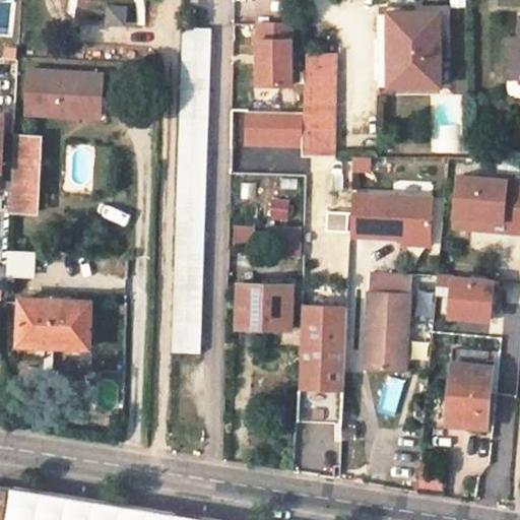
[(104,3),(105,25),(127,24),(126,2),(104,3)]
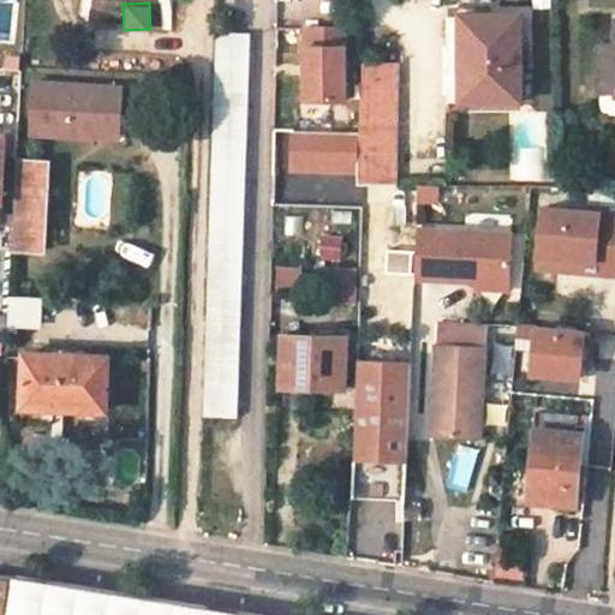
[(461,48),(460,21),(451,21),(452,102),(470,103),(469,47),(461,48)]
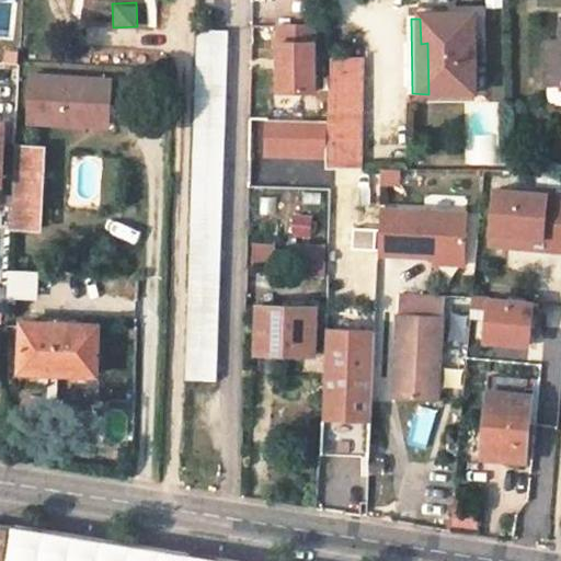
[(474,19),(420,19),(421,44),(427,43),(428,94),(476,94),(476,91),(487,91),(487,77),(476,78),(474,19)]
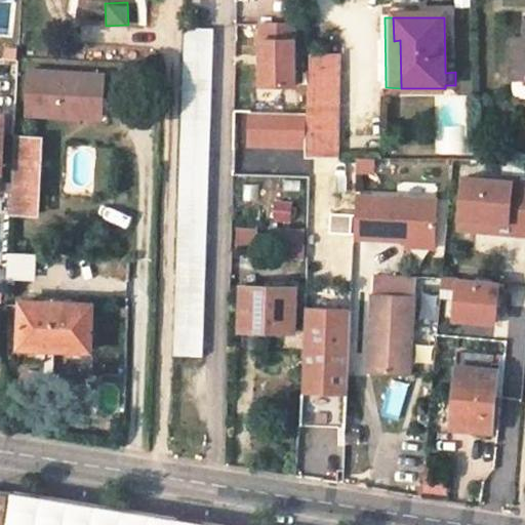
[(265,86),(298,85),(298,23),(265,24),(265,86)]
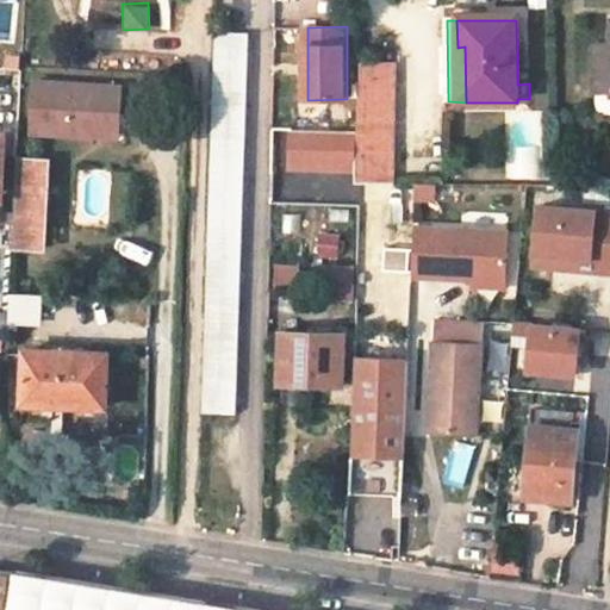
[(213,29),(200,405),(237,408),(247,31),(213,29)]
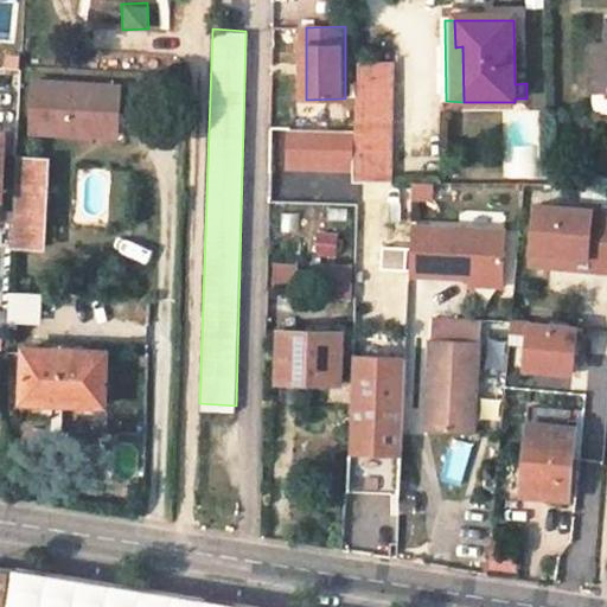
[(27,77),(26,135),(120,136),(121,80),(27,77)]
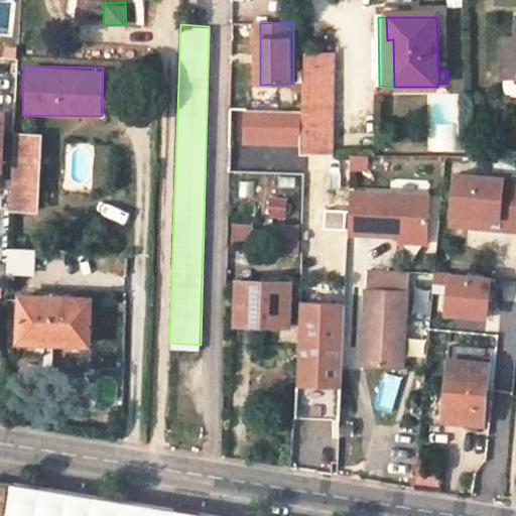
[(305,134),(339,134),(337,72),(306,72),(305,134)]
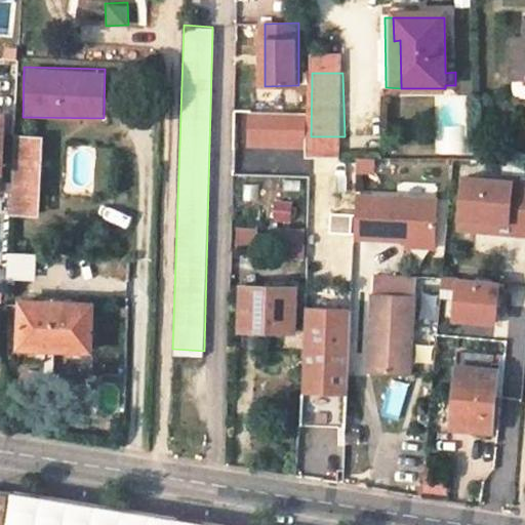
[(10,134),(0,134),(0,155),(10,155),(10,134)]
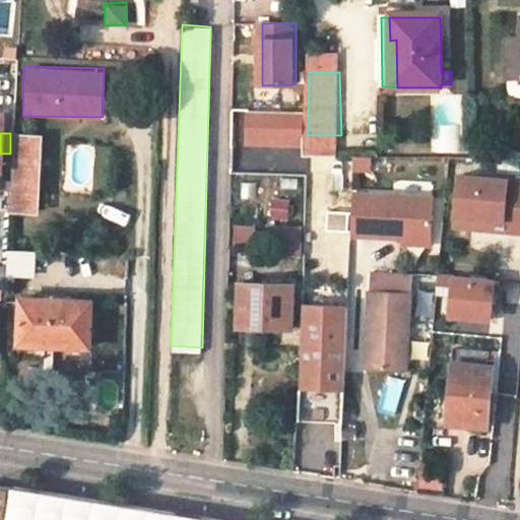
[(42,135),(18,134),(16,216),(38,217),(42,135)]
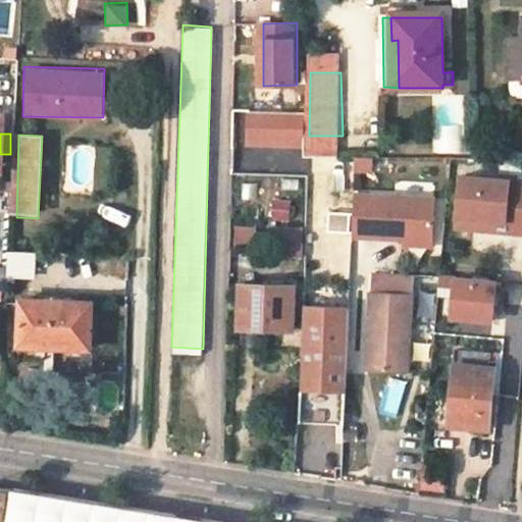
[(372,171),(372,156),(354,155),(354,171),(372,171)]
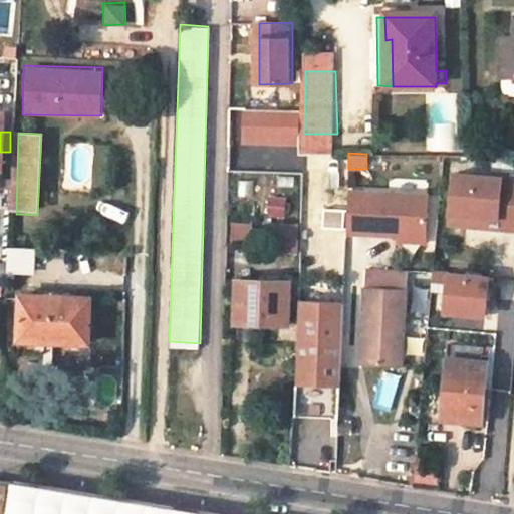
[(513,229),(513,172),(449,170),(447,227),(513,229)]
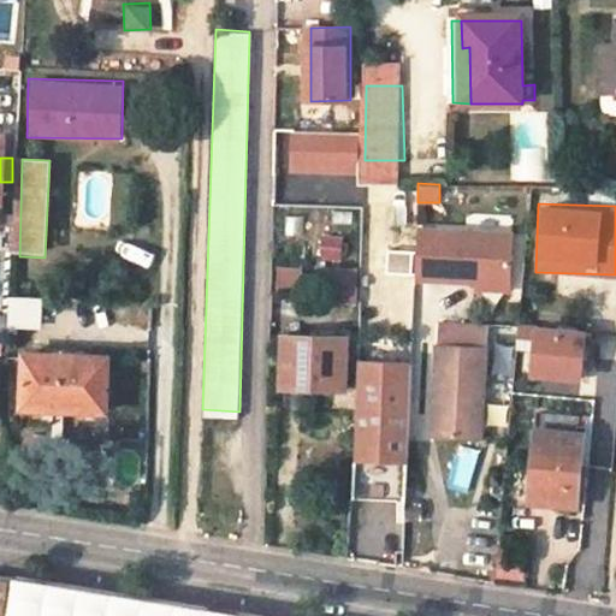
[(11,217),(0,215),(0,254),(9,255),(11,217)]
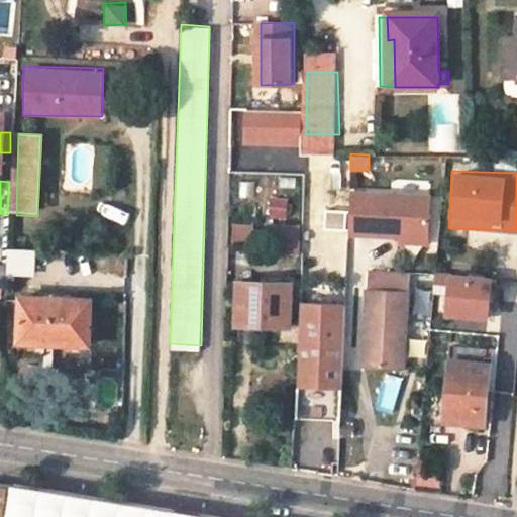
[(430,200),(351,196),(349,237),(428,240),(430,200)]
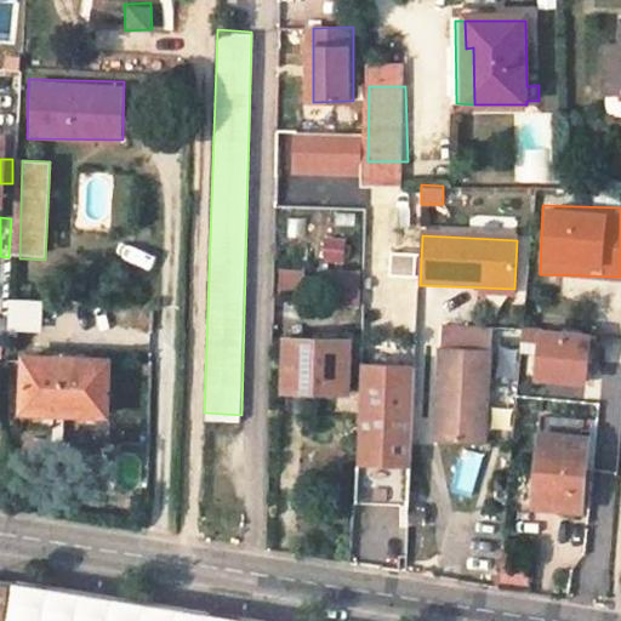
[(346,261),(347,238),(323,237),(322,261),(346,261)]
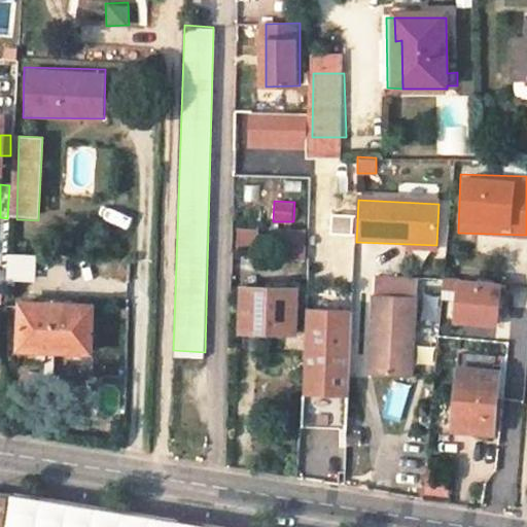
[(497,325),(502,281),(446,275),(441,319),(497,325)]
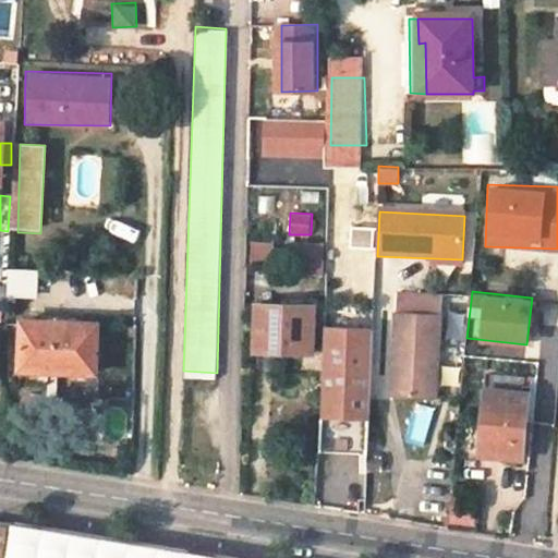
[(400,319),(440,318),(443,300),(400,300),(400,319)]
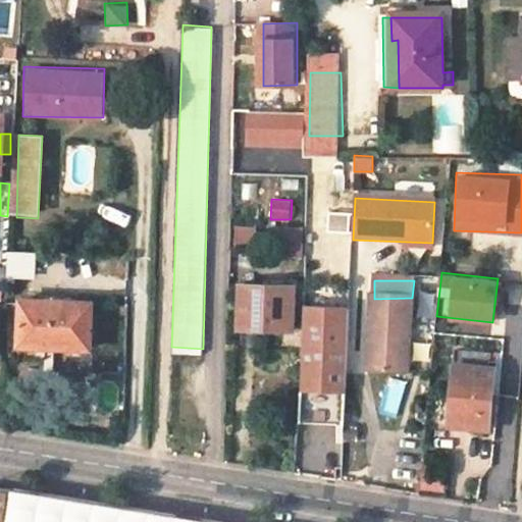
[(261,294),(261,286),(244,285),(242,327),(294,329),(295,296),(261,294)]
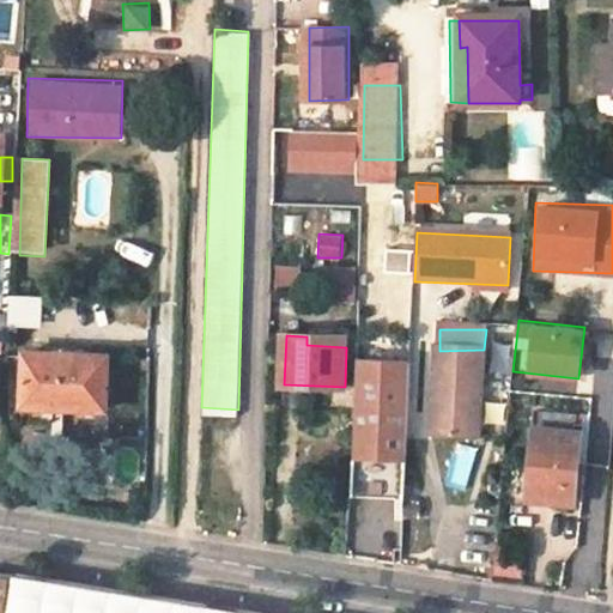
[(307,345),(346,347),(347,338),(307,337),(307,345)]
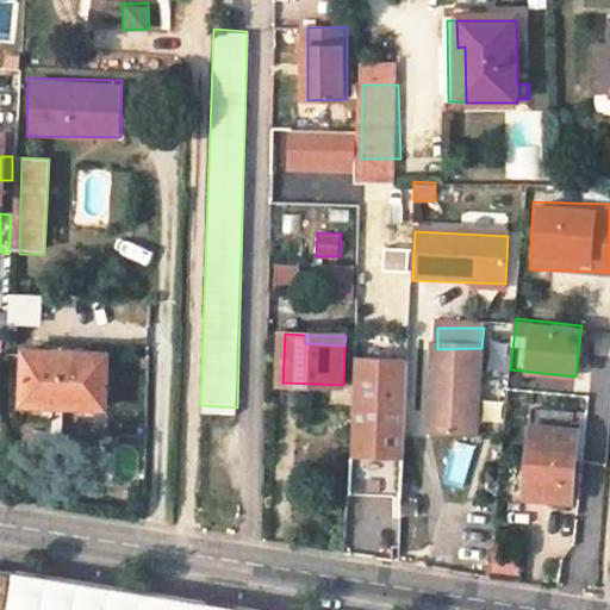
[(487,343),(487,372),(505,372),(506,343),(487,343)]
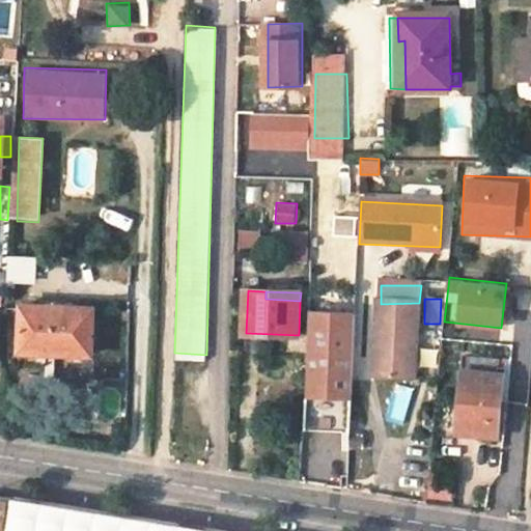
[(419,303),(381,304),(376,380),(416,381),(419,303)]
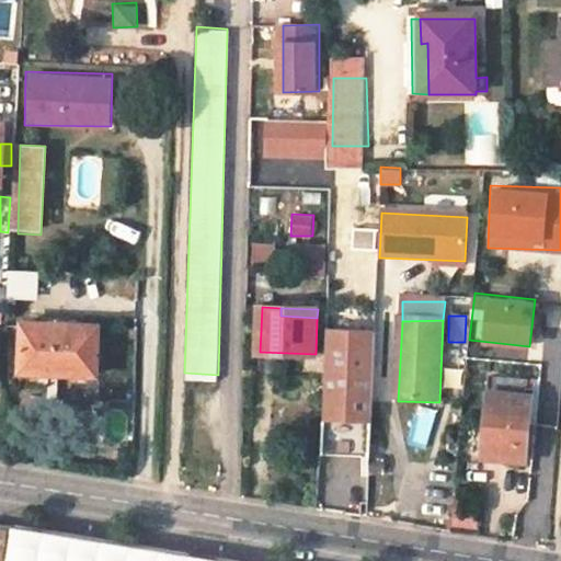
[(25,325),(24,369),(53,370),(53,376),(99,376),(100,327),(25,325)]
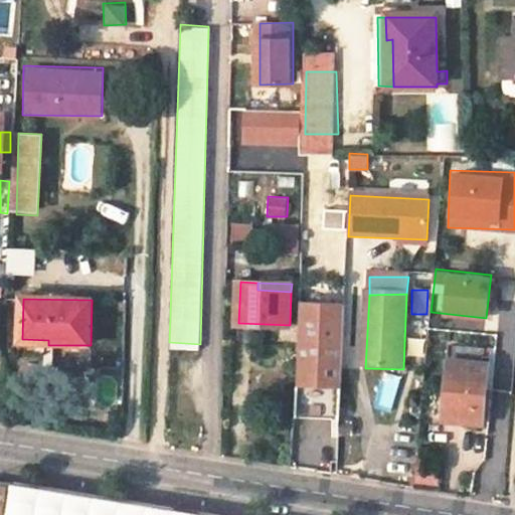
[(48,340),(22,339),(22,348),(48,349),(48,345),(48,340)]
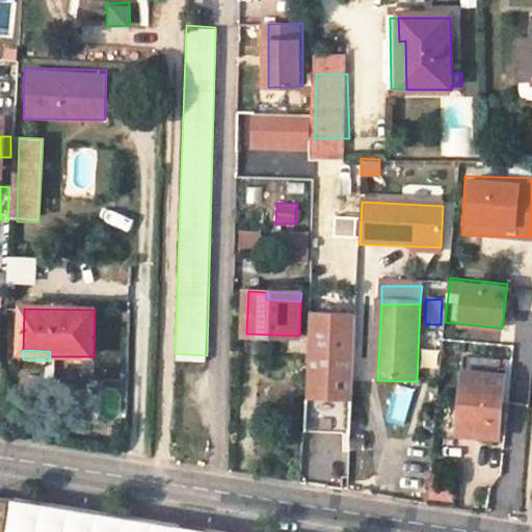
[(309,431),(352,433),(355,356),(312,353),(309,431)]
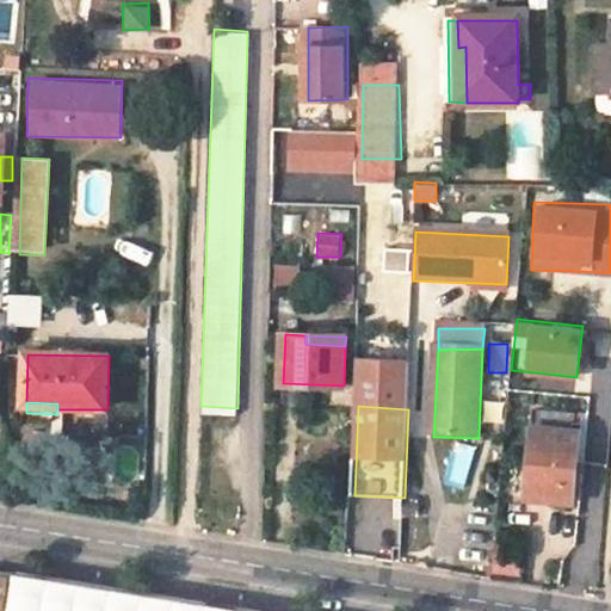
[(582,421),(536,419),(530,501),(576,504),(582,421)]
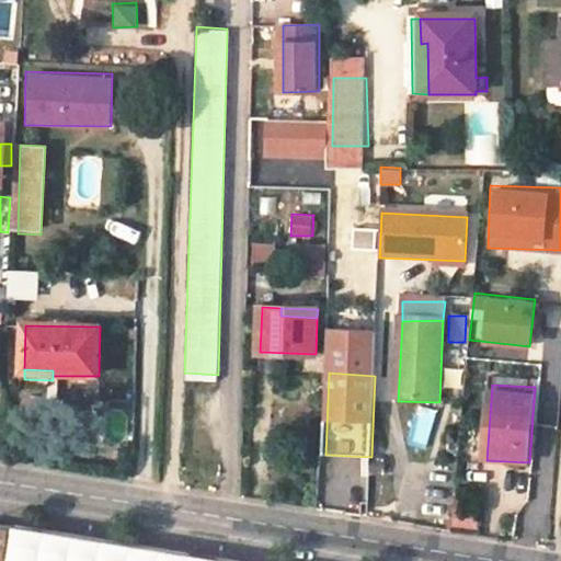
[(430,448),(437,409),(416,404),(409,444),(430,448)]
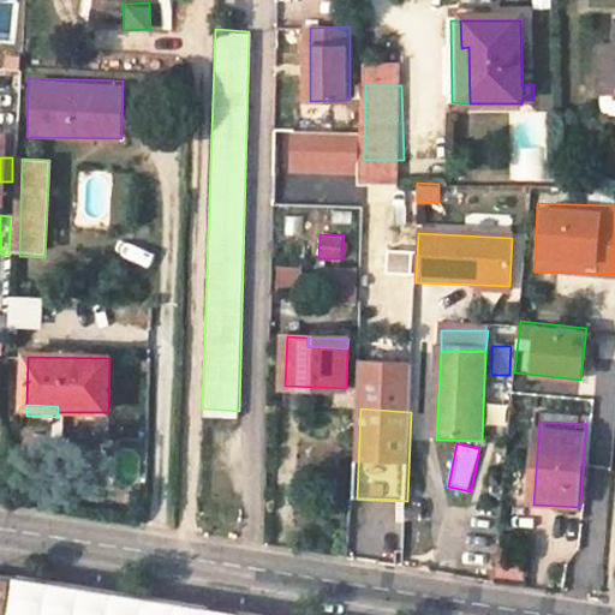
[(0,614),(230,614),(12,577),(11,586),(0,584),(0,614)]
